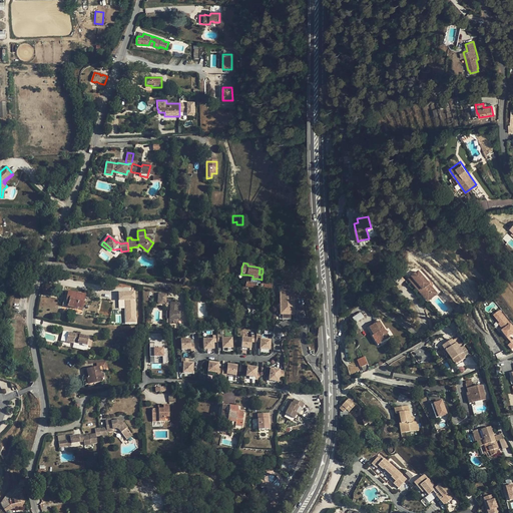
[(427,303),(437,294),(418,272),(407,281),(427,303)]
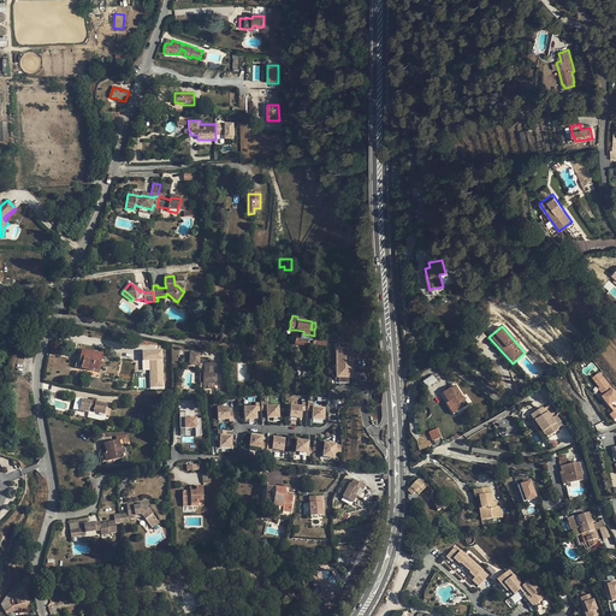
[(338,348),(338,343),(336,343),(336,350),(336,377),(336,384),(339,384),(339,379),(354,379),(354,348),(354,344),(349,344),(349,348),(338,348)]
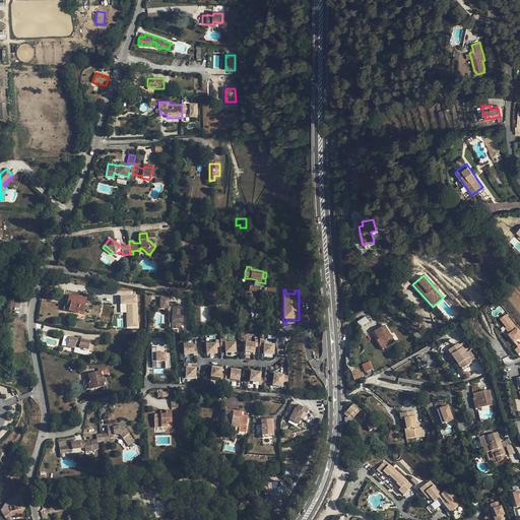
[(138,295),(120,296),(121,313),(127,312),(127,327),(139,327),(138,295)]
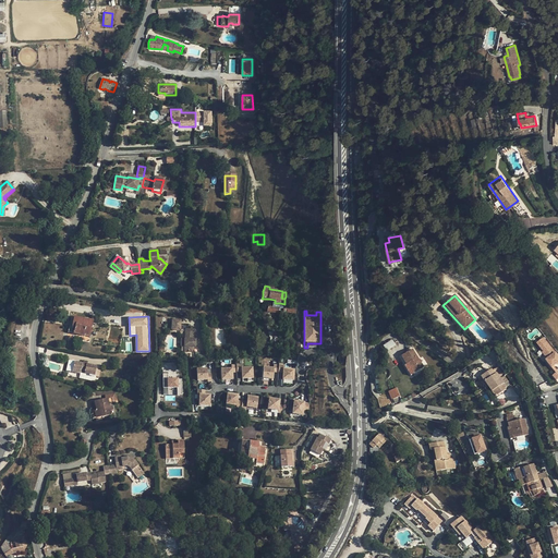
[(84,319),(71,317),(68,332),(74,334),(84,336),(85,335),(91,336),(93,322),(87,320),(84,319)]
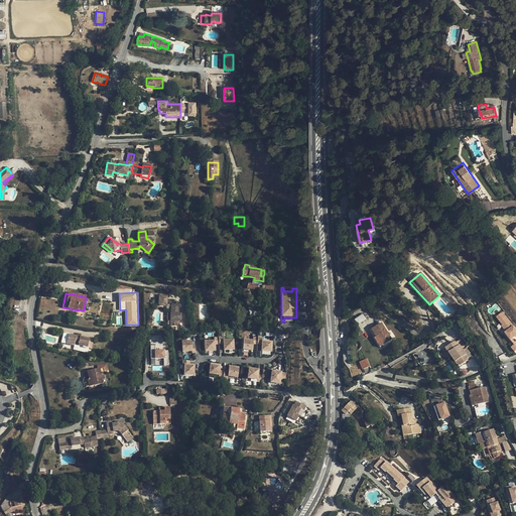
[(462,307),(456,300),(450,304),(457,311),(462,307)]
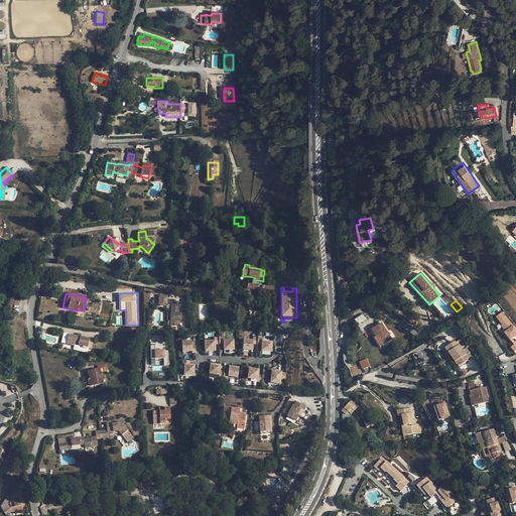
[(173,305),(172,304),(171,306),(171,313),(170,320),(171,320),(170,326),(177,326),(177,320),(180,321),(181,312),(178,311),(178,309),(178,305),(173,305)]
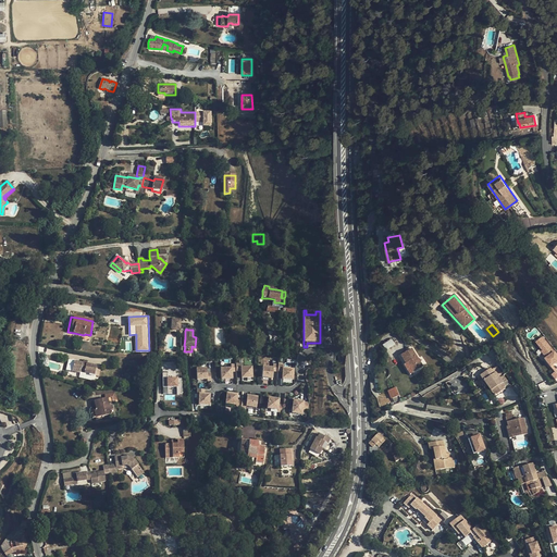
[(275,330),(268,331),(270,342),(277,341),(275,330)]
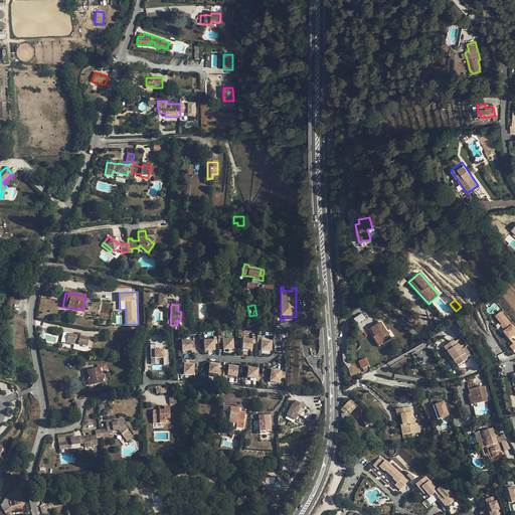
[(503,334),(508,341),(511,339),(514,335),(514,329),(501,312),(495,317),(506,332),(503,334)]
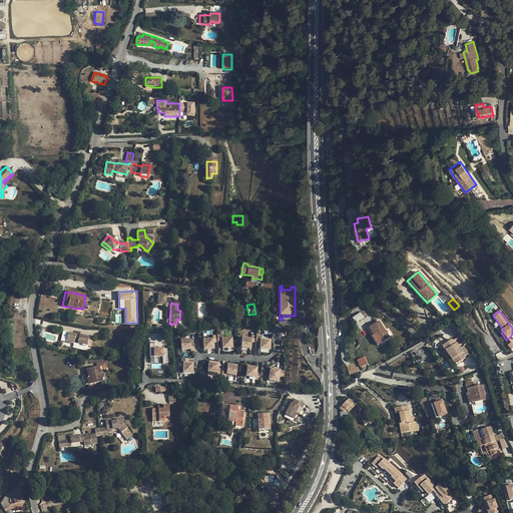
[(376,324),(370,328),(374,335),(375,335),(381,344),(390,338),(380,321),(376,324)]
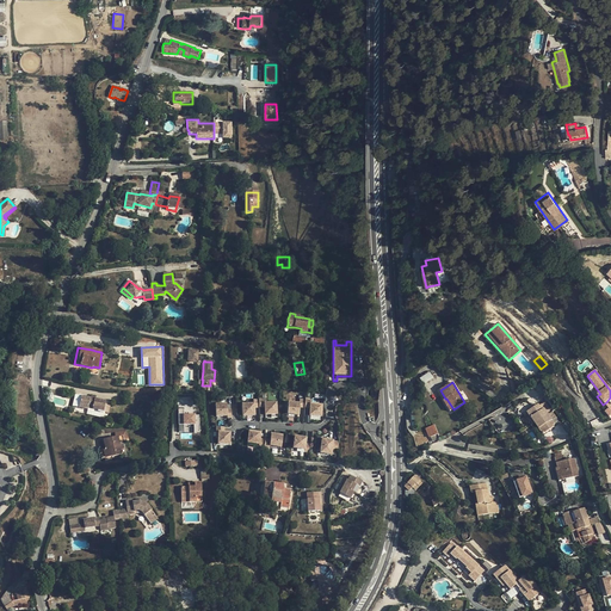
[(537,390),(542,396),(548,393),(543,386),(537,390)]
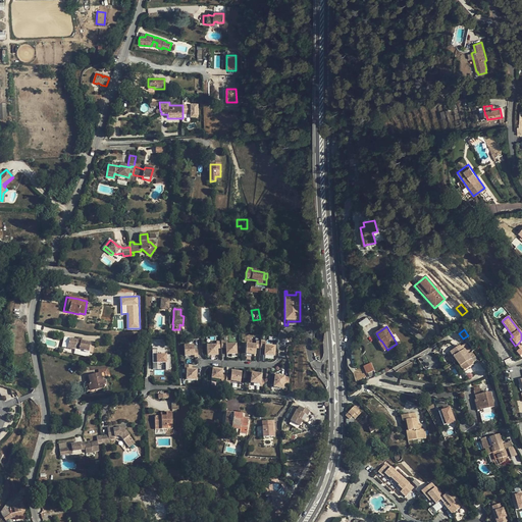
[(77,340),(69,337),(67,348),(74,350),(75,349),(84,351),(84,352),(88,353),(89,352),(93,353),(95,345),(90,344),(91,343),(81,341),(77,340)]
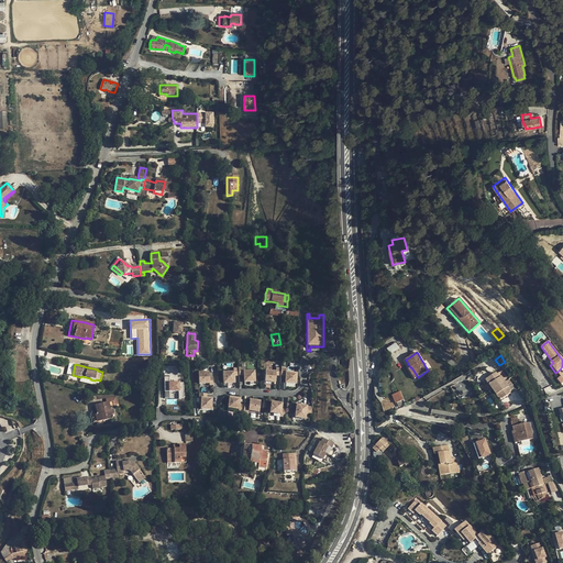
[(233,368),(233,372),(223,373),(223,384),(235,383),(234,376),(243,376),(244,383),(255,383),(255,371),(244,372),(244,367),(233,368)]
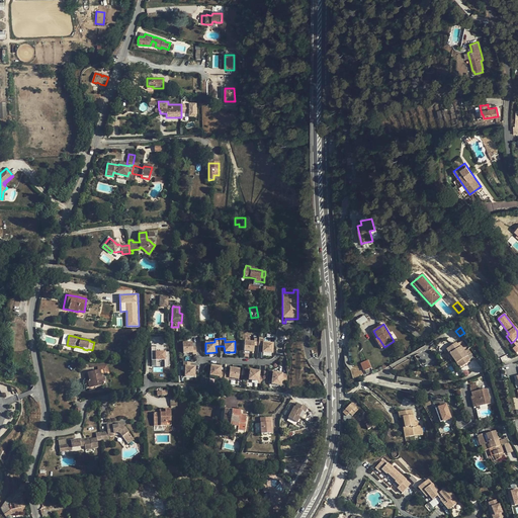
[(254,338),(254,342),(244,341),(244,352),(254,352),(254,346),(262,346),(262,353),(273,353),(273,343),(263,343),(264,339),(254,338)]
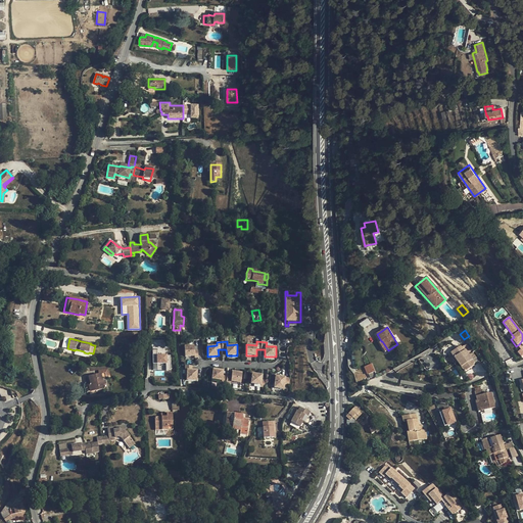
[(385,351),(388,350),(382,341),(381,341),(380,343),(385,351)]
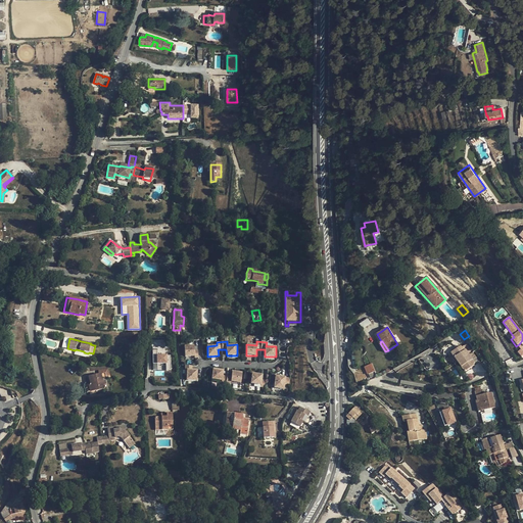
[(455,365),(458,363),(465,372),(471,368),(470,366),(473,364),(475,363),(469,354),(473,351),(467,343),(462,347),(458,350),(457,348),(447,355),(455,365)]
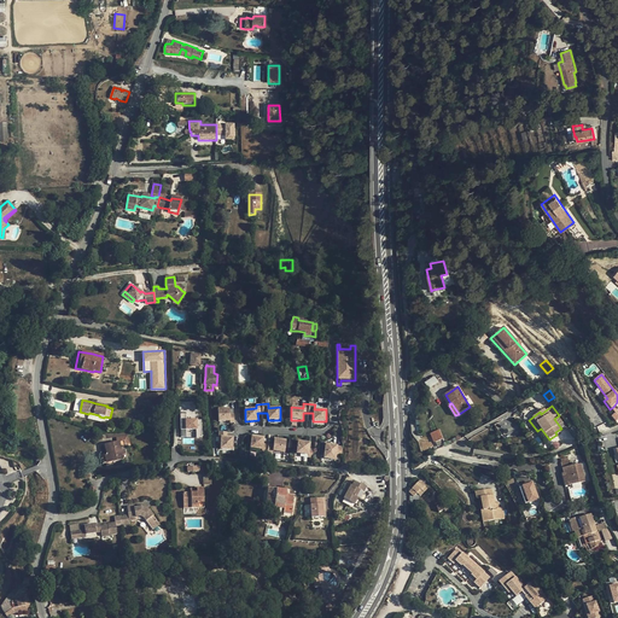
[(229,414),(229,408),(217,409),(217,423),(229,421),(229,424),(234,423),(234,414),(229,414)]
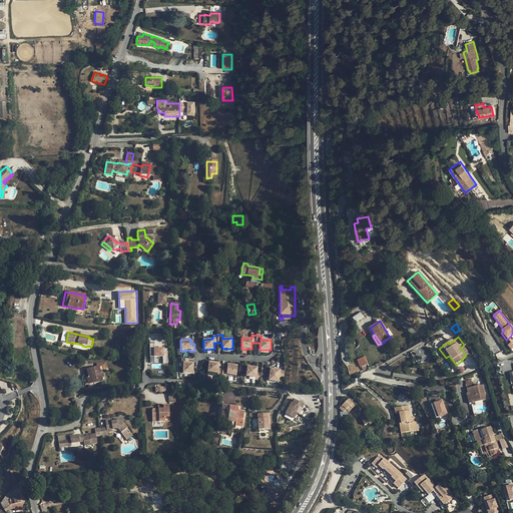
[(154,348),(154,344),(149,344),(150,358),(162,357),(163,364),(168,363),(167,349),(163,349),(163,348),(154,348)]
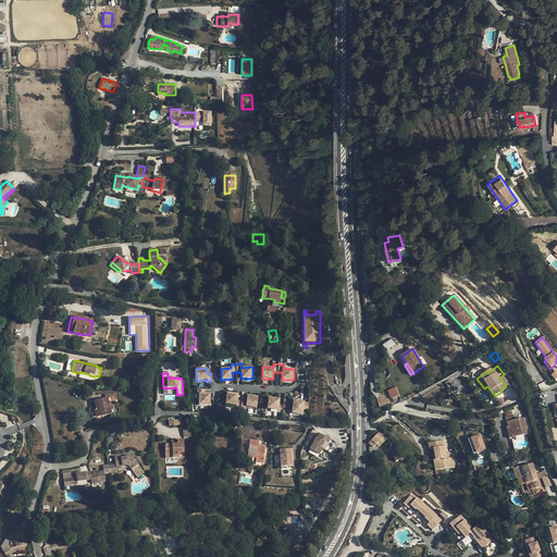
[(517,383),(511,387),(517,394),(522,390),(517,383)]
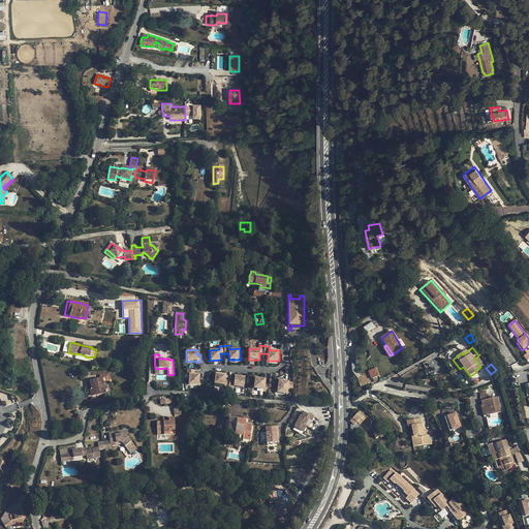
[(467,378),(470,376),(463,367),(460,369),(467,378)]
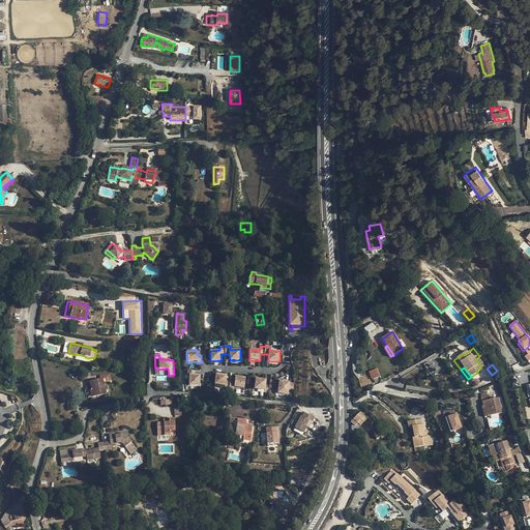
[(380,377),(377,369),(370,372),(373,380),(379,377),(380,377)]
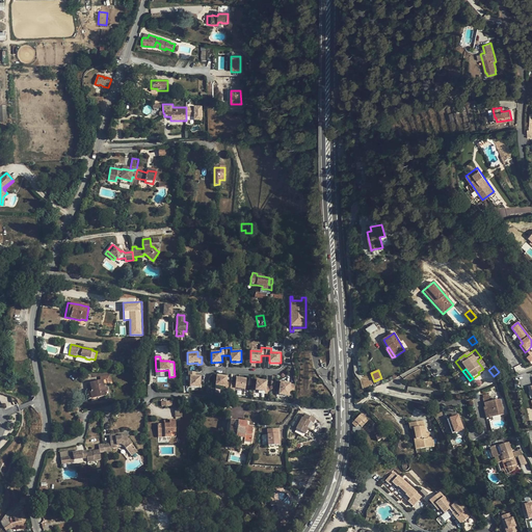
[(200,388),(201,377),(195,376),(195,372),(188,372),(187,381),(189,381),(189,388),(200,388)]
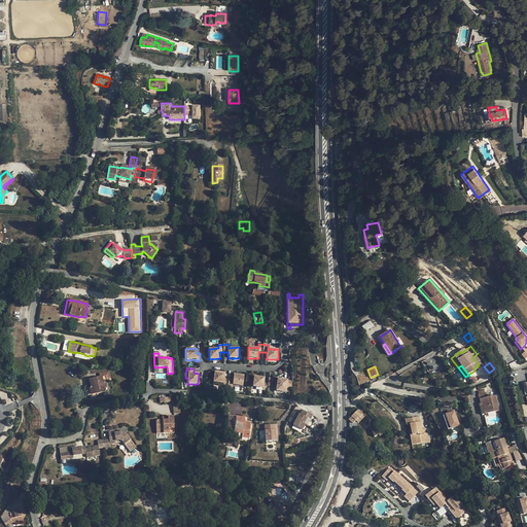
[(111,380),(109,371),(101,373),(102,377),(106,377),(107,382),(111,380)]
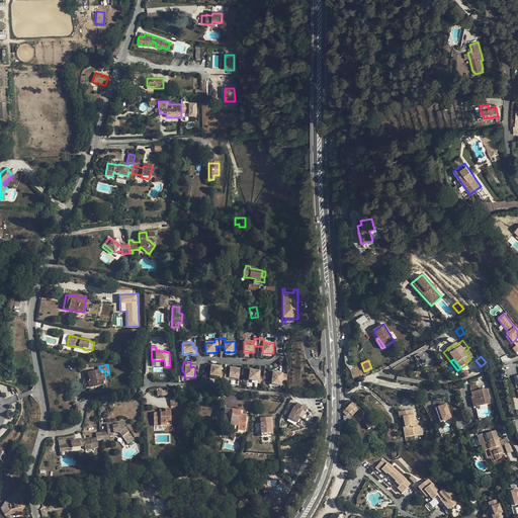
[(209,376),(220,377),(219,379),(229,380),(229,378),(239,379),(240,369),(230,368),(229,373),(221,372),(222,367),(210,365),(209,376)]
